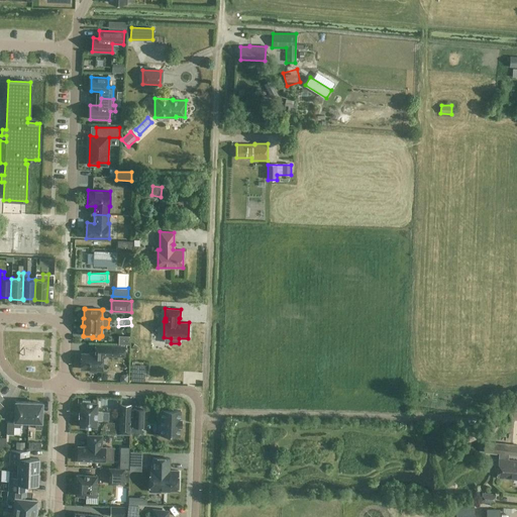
[(119,356),(119,346),(107,345),(107,355),(119,356)]
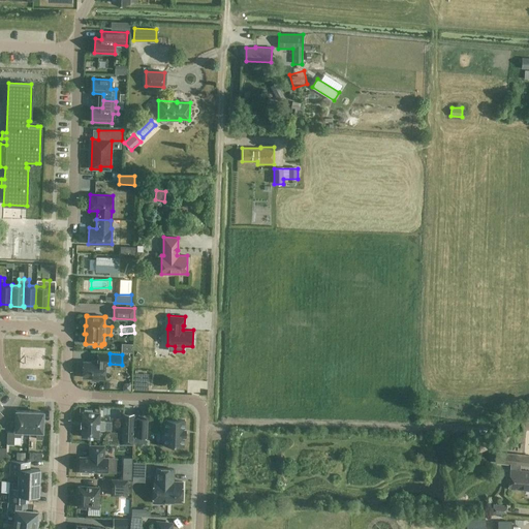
[(176,373),(191,373),(190,360),(176,361),(176,373)]
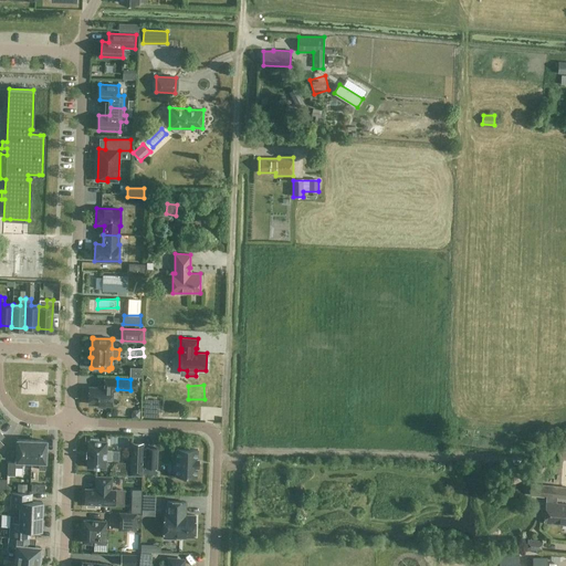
[(112,406),(113,387),(98,387),(90,387),(88,404),(97,405),(97,406),(112,406)]
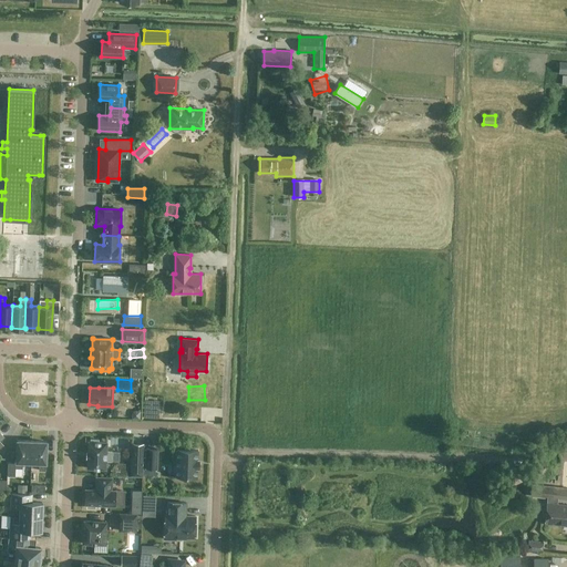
[(88,459),(88,468),(105,470),(106,461),(111,461),(112,451),(106,451),(106,443),(99,442),(99,440),(91,439),(91,442),(89,442),(89,452),(86,452),(86,459),(88,459)]
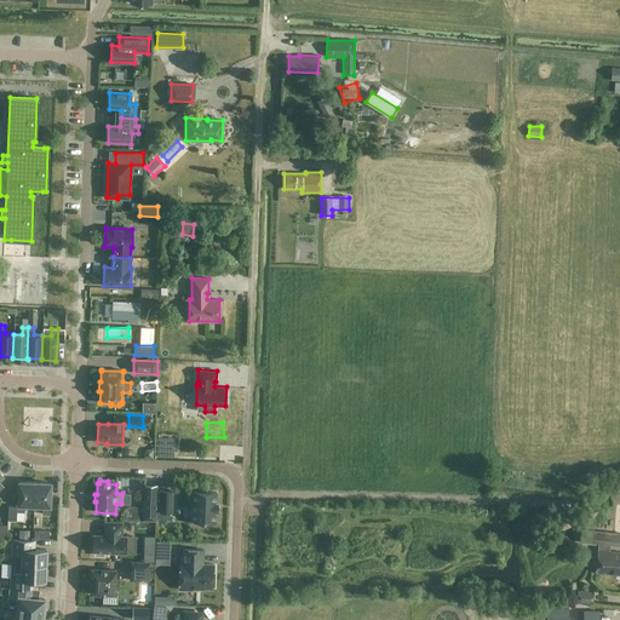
[(34,505),(35,482),(19,482),(18,504),(16,504),(16,506),(9,506),(7,521),(16,521),(17,512),(24,512),(24,505),(34,505)]
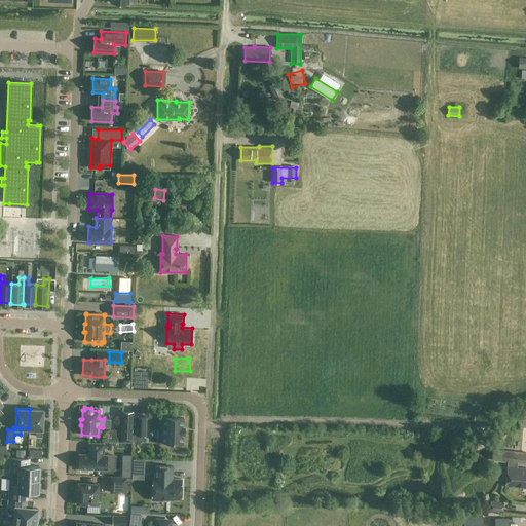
[(43,410),(30,409),(29,428),(36,428),(36,437),(42,437),(43,410)]
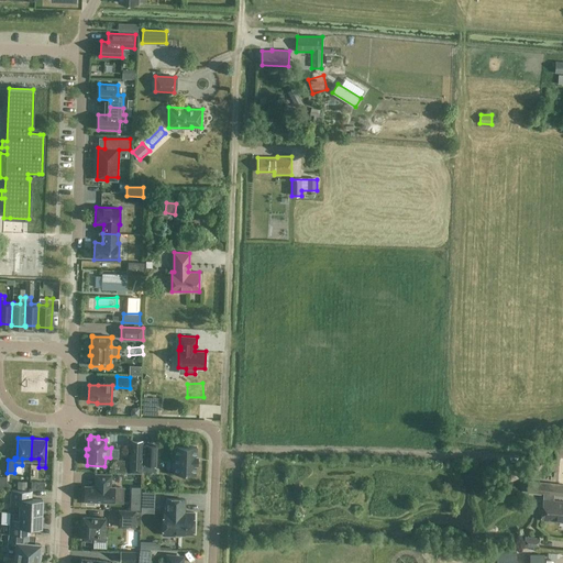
[(141,473),(142,454),(142,441),(131,441),(130,472),(141,473)]
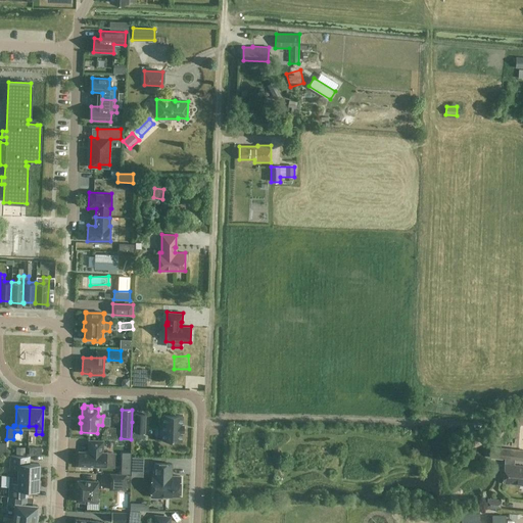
[(146,411),(145,428),(159,428),(160,411),(146,411)]
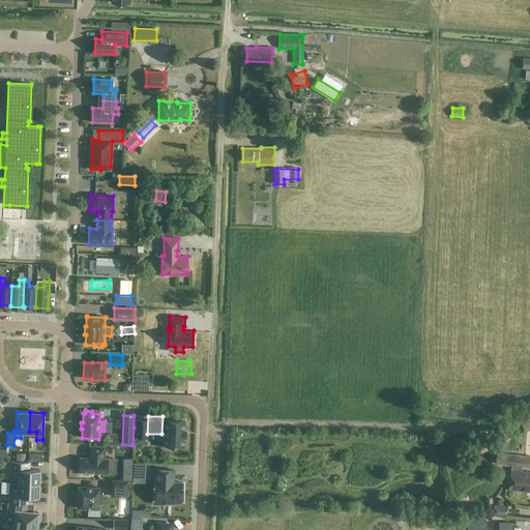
[(146,438),(147,419),(137,419),(137,438),(146,438)]
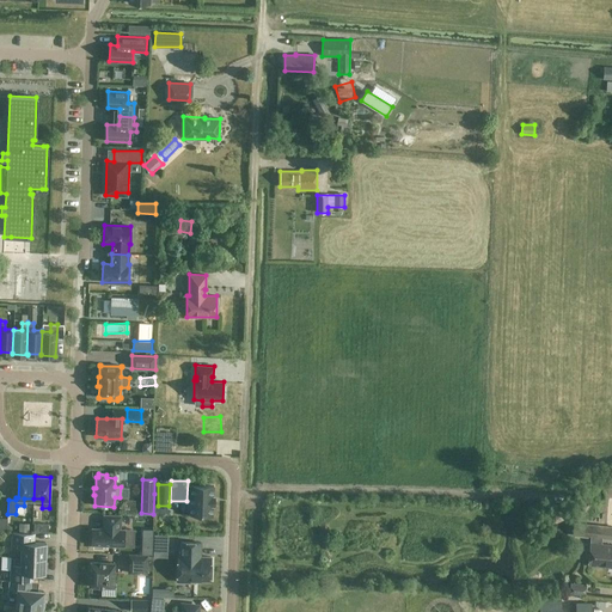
[(190,514),(213,515),(213,505),(214,505),(214,496),(213,496),(214,487),(191,485),(190,514)]
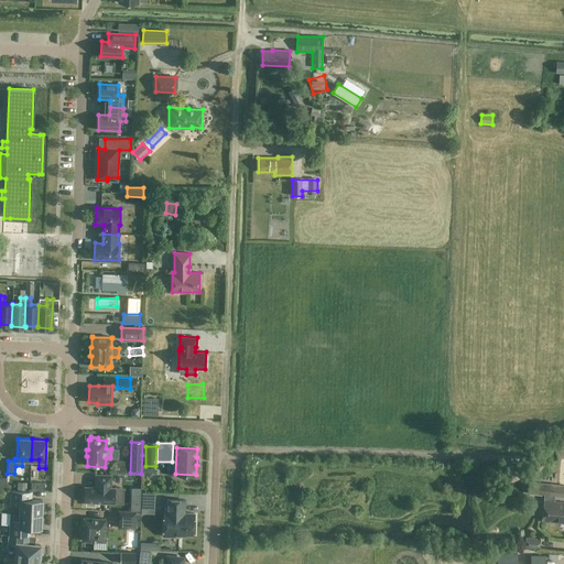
[(111,488),(111,476),(96,475),(96,484),(97,484),(97,488),(85,487),(84,502),(86,502),(86,506),(99,506),(99,502),(115,503),(115,488),(111,488)]
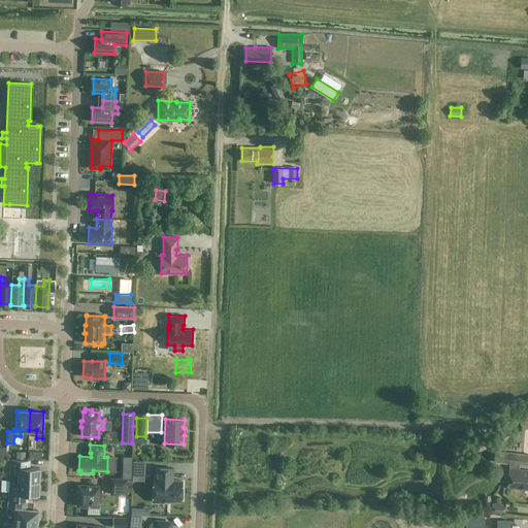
[(494,462),(498,462),(510,463),(509,468),(507,487),(524,489),(525,488),(527,488),(527,471),(526,471),(526,470),(518,469),(519,464),(527,465),(527,455),(495,452),(494,462)]
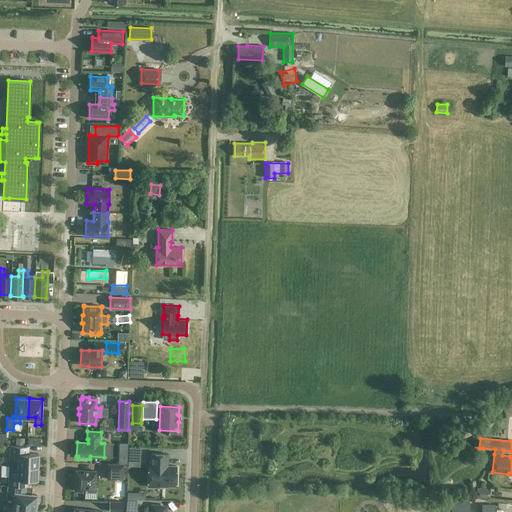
[(119,442),(118,462),(126,463),(127,443),(119,442)]
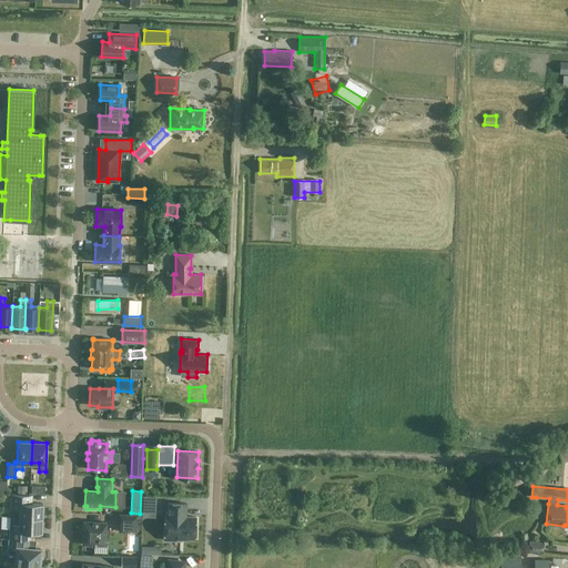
[(11,495),(10,517),(42,518),(42,513),(44,513),(44,506),(43,506),(43,504),(29,504),(29,496),(32,496),(32,495),(11,495)]
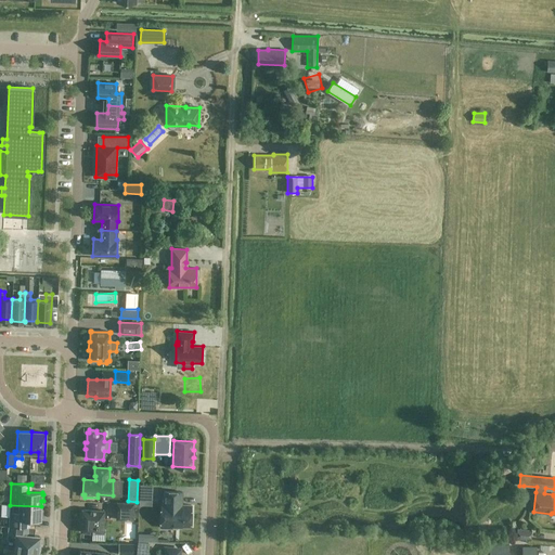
[(162,505),(160,528),(177,528),(177,526),(191,526),(192,505),(180,505),(180,502),(182,502),(182,492),(164,492),(164,505),(162,505)]
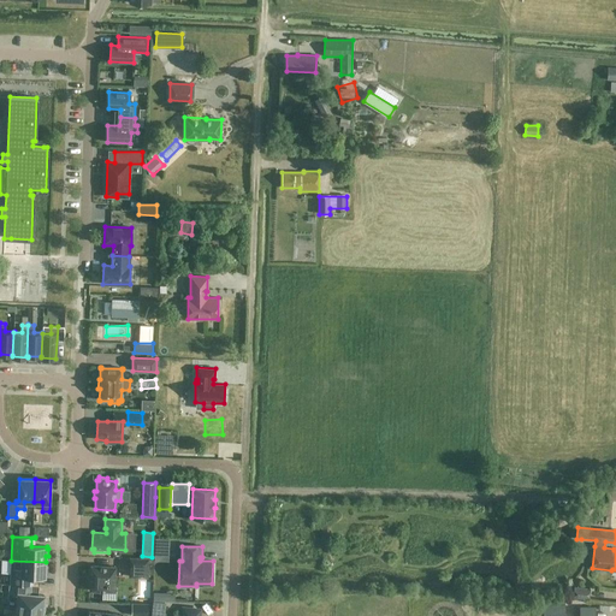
[(154,560),(148,560),(130,558),(129,576),(148,578),(148,574),(153,574),(154,560)]
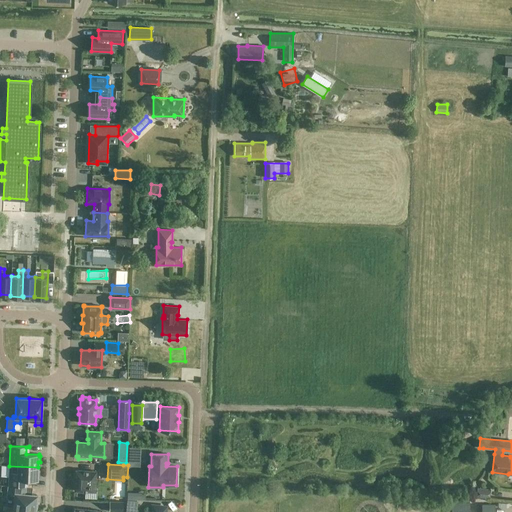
[(38,467),(9,466),(9,486),(27,486),(25,485),(25,479),(38,479),(38,477),(39,477),(40,471),(38,471),(38,467)]
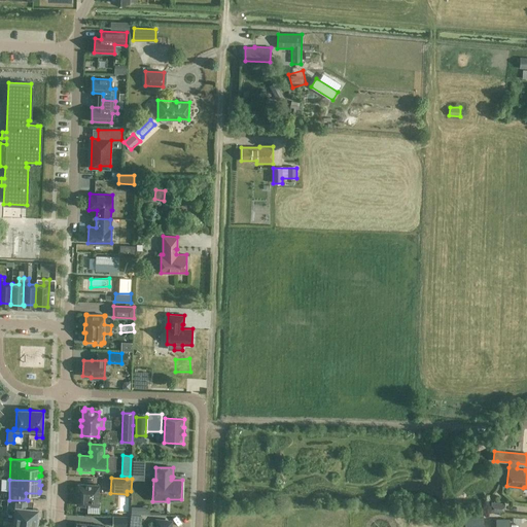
[(78,485),(77,505),(98,505),(99,485),(78,485)]
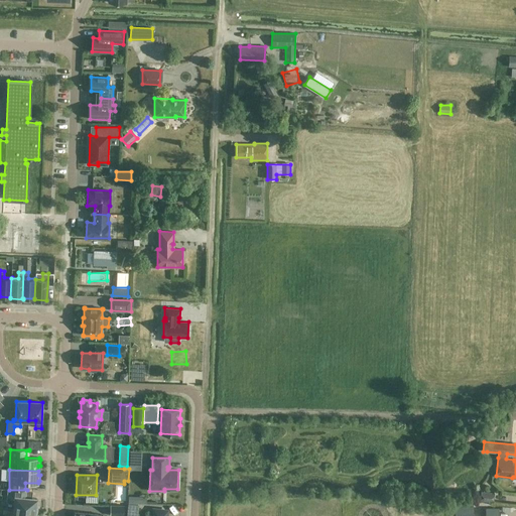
[(15,504),(14,510),(37,512),(38,504),(36,503),(37,499),(22,498),(22,491),(27,491),(27,490),(9,490),(8,490),(6,503),(15,504)]
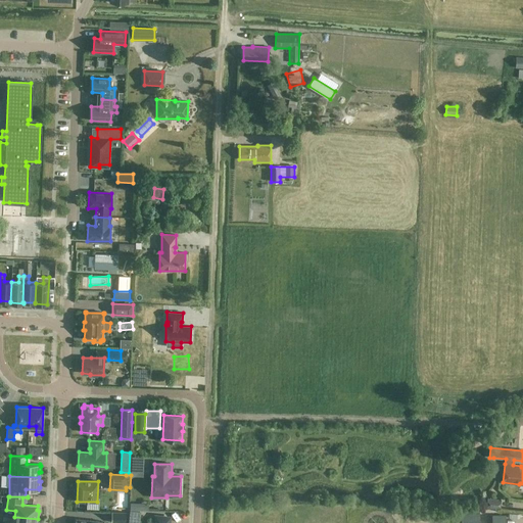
[(498,509),(500,501),(487,498),(486,507),(498,509)]
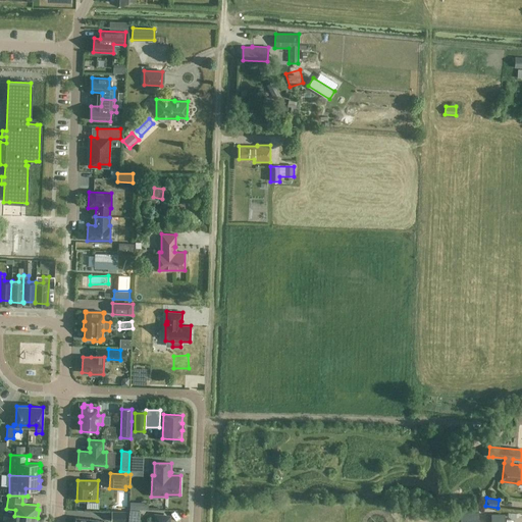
[(170,521),(186,521),(187,510),(170,510),(170,521)]
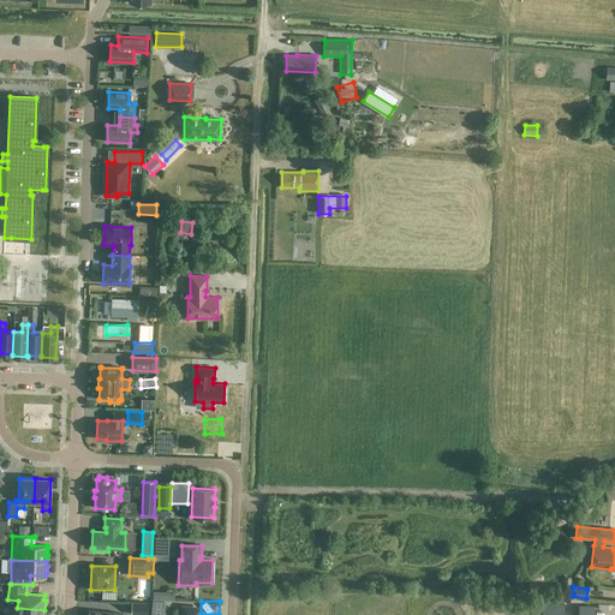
[(131,602),(131,614),(148,614),(148,603),(131,602)]
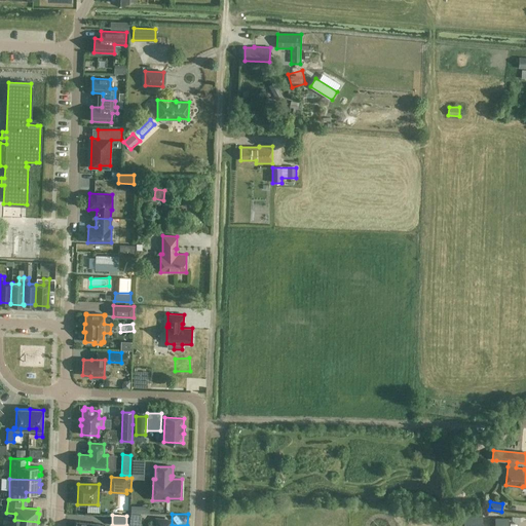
[(482,525),(483,517),(464,517),(463,525),(482,525)]
